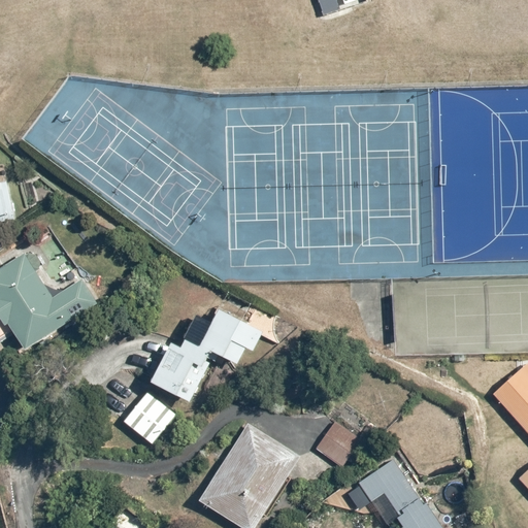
[(0,223),(20,221),(12,178),(0,180),(0,223)]
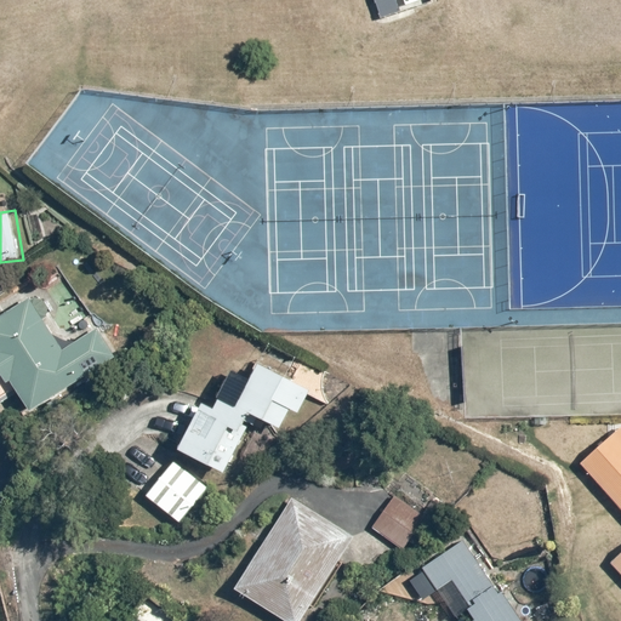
[(9,376),(27,408),(114,357),(97,328),(62,348),(44,319),(50,315),(35,291),(0,312),(0,375),(3,380),(9,376)]
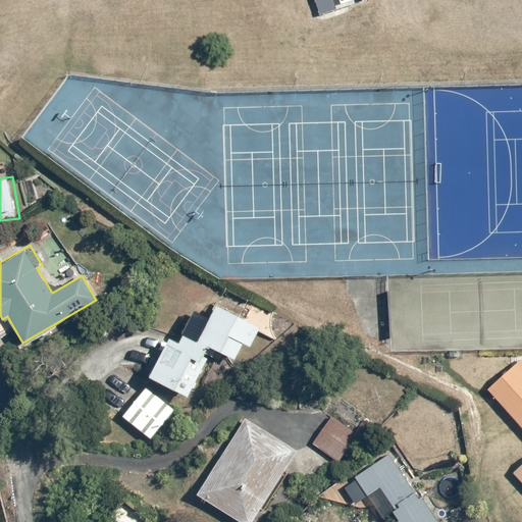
[(167,333),(146,373),(189,396),(209,357),(204,355),(208,346),(233,360),(242,344),(248,347),(261,321),(248,313),(253,304),(226,290),(201,338),(185,330),(179,341),(167,333)]
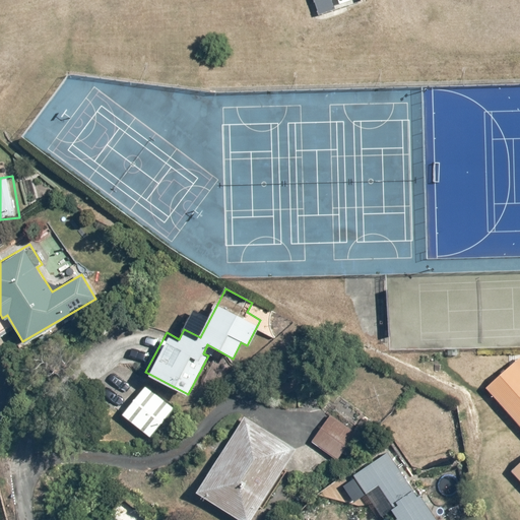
[(519,358),(486,388),(519,426),(519,358)]
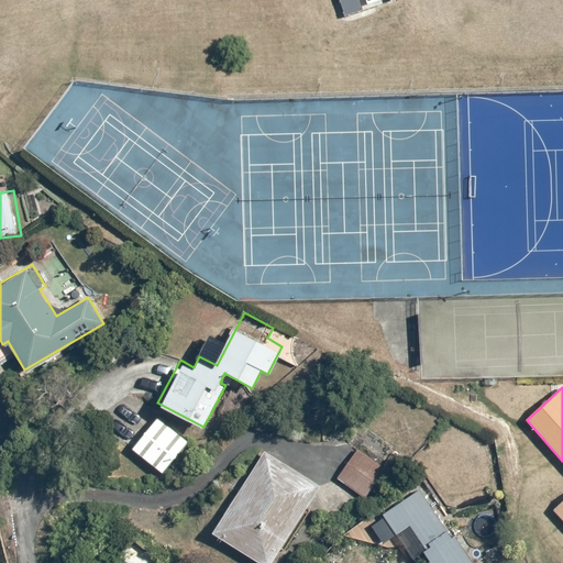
[(190,441),(156,414),(130,448),(164,474),(190,441)]
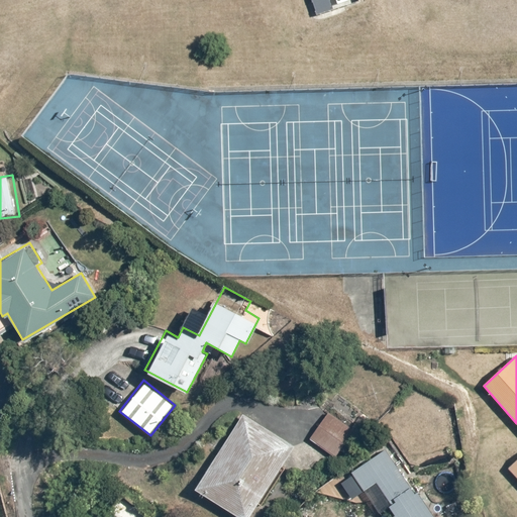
[(331,405),(311,437),(337,454),(358,423),(331,405)]
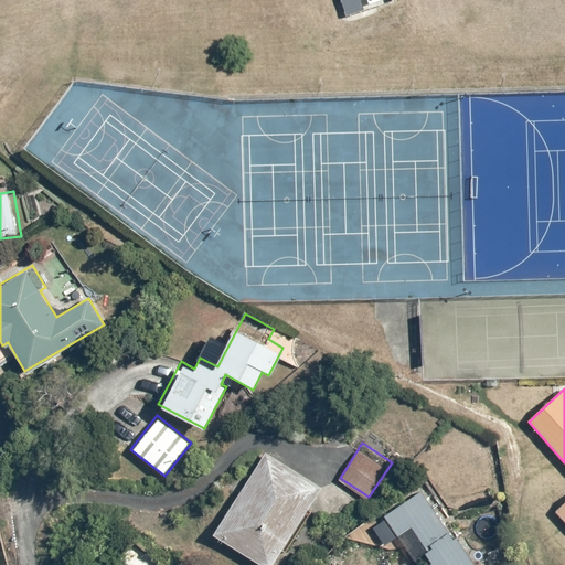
[(311,481),(264,450),(211,533),(257,564),(311,481)]
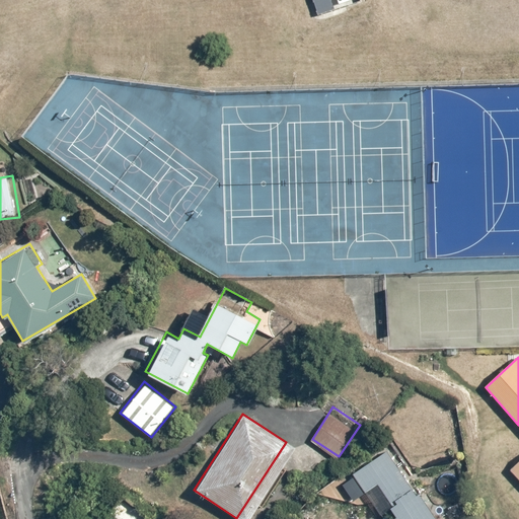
[(436,518),(389,448),(351,473),(365,494),(378,485),(397,514),(389,518),(436,518)]
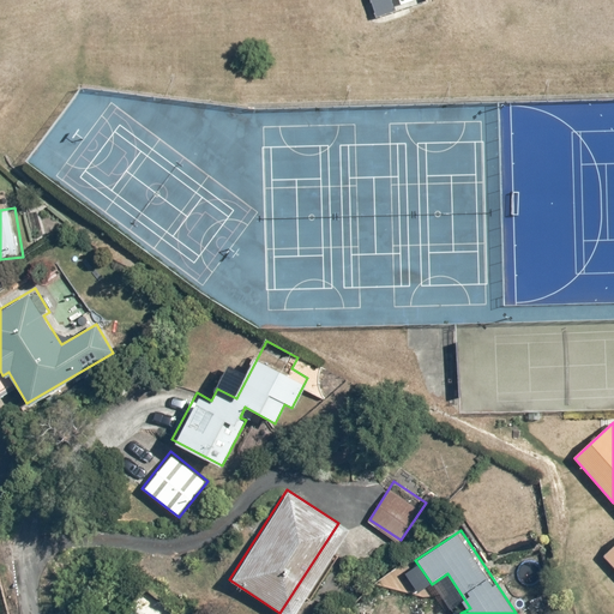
[(613,546),(602,557),(613,569),(613,546)]
